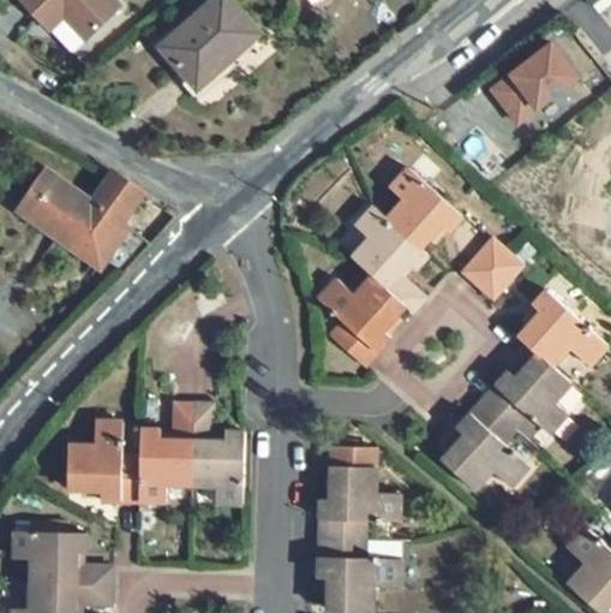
[(21,0),(47,28),(63,12),(87,37),(119,6),(113,0),(21,0)]
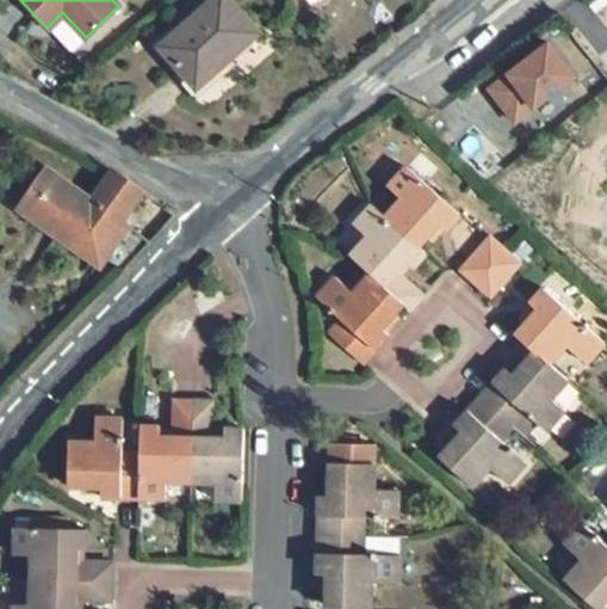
[(208,0),(158,44),(194,85),(255,30),(228,0),(208,0)]
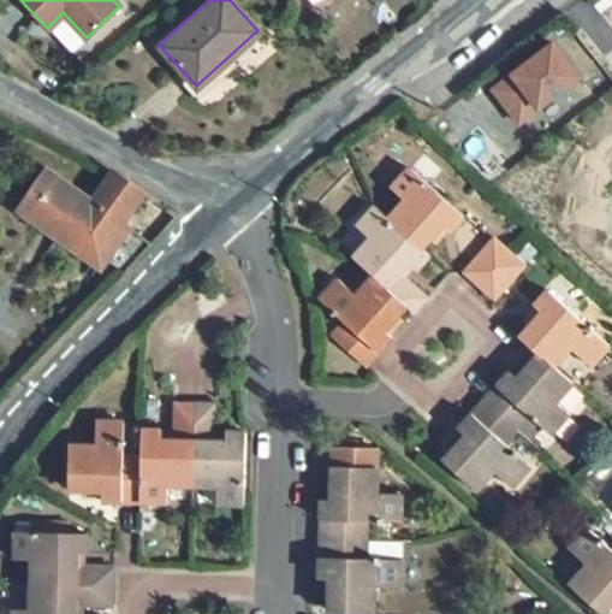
[(67,51),(78,41),(60,21),(49,29),(67,51)]
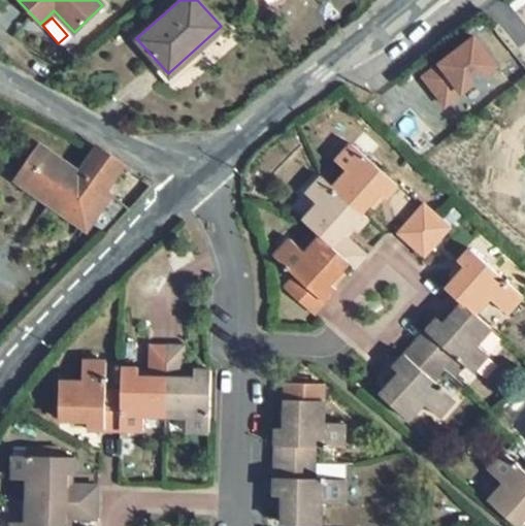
[(463,55),(457,60),(478,87),(516,57),(490,24),(458,48),(463,55)]
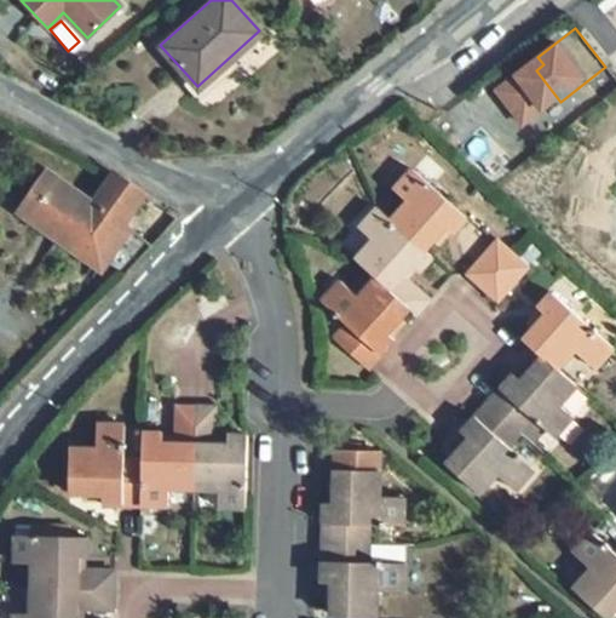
[(406,201),(389,218),(422,247),(442,225),(450,232),(464,216),(410,167),(391,189),(406,201)]
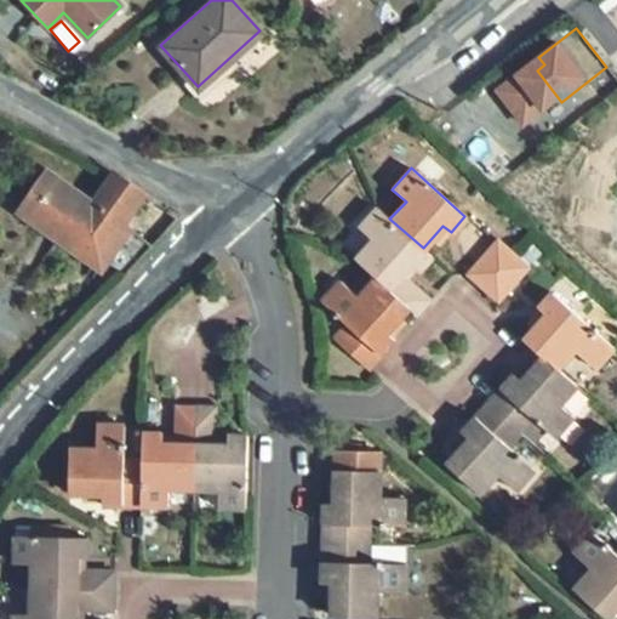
[(120,222),(142,192),(112,171),(90,203),(44,170),(15,210),(62,243),(67,237),(107,263),(121,272),(148,244),(132,231),(118,250),(106,240),(120,222)]
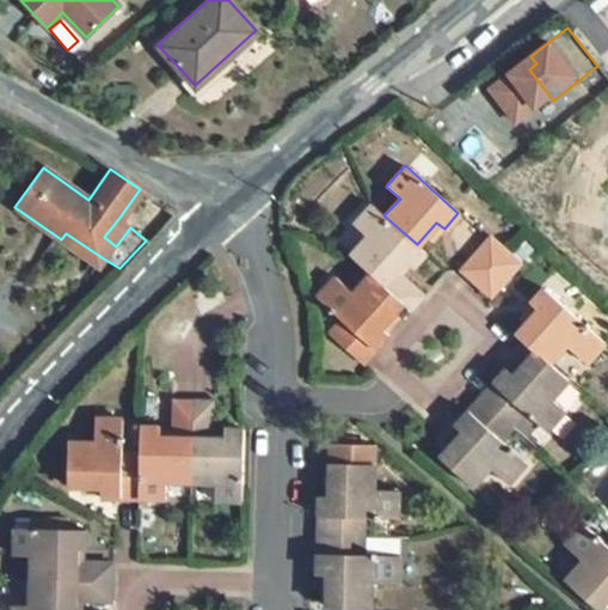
[(366,236),(348,255),(368,274),(399,304),(407,311),(421,296),(399,275),(393,270),(403,260),(407,264),(411,267),(424,251),(417,244),(384,215),(370,203),(352,224),(366,236)]
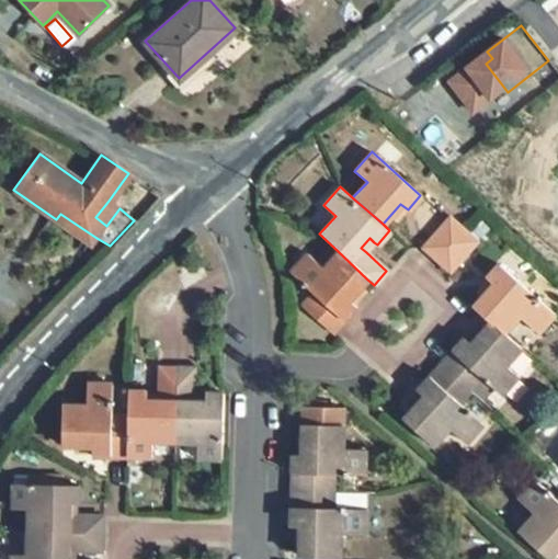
[(109,201),(95,217),(106,226),(120,208),(109,201)]
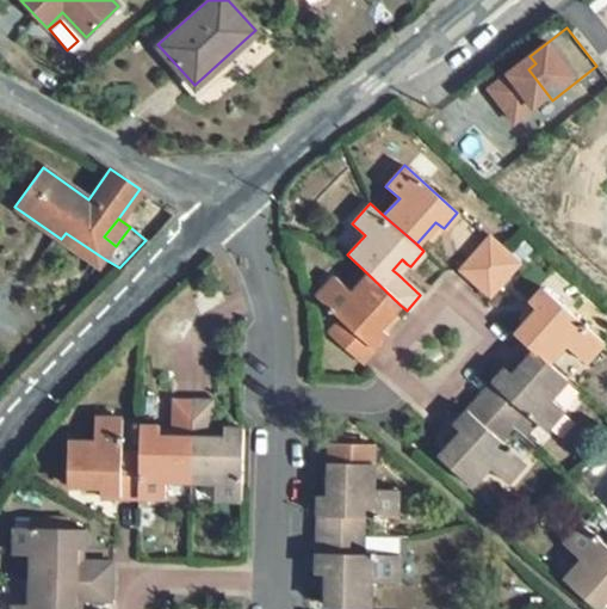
[(100,268),(105,259),(66,233),(61,239),(100,268)]
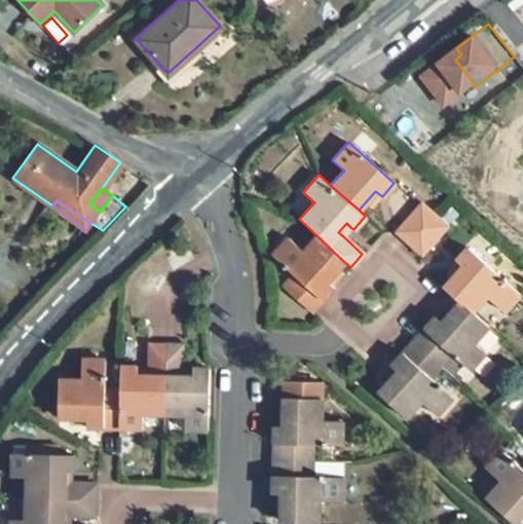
[(419,202),(394,231),(408,244),(434,215),(419,202)]
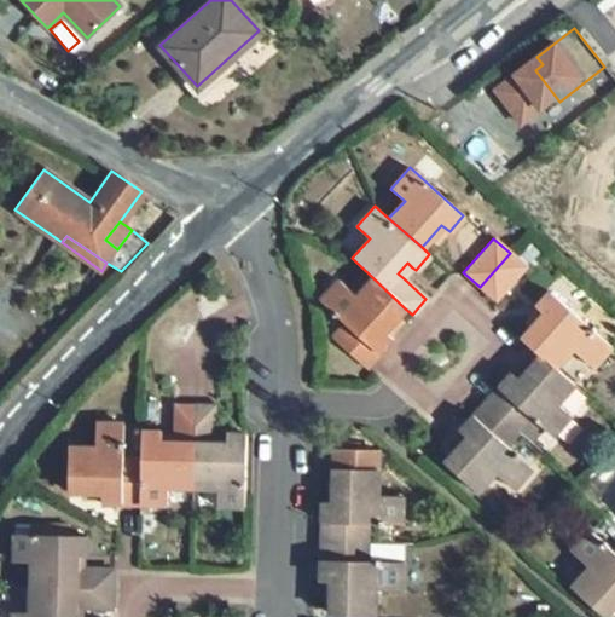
[(538,252),(527,242),(515,255),(526,265),(538,252)]
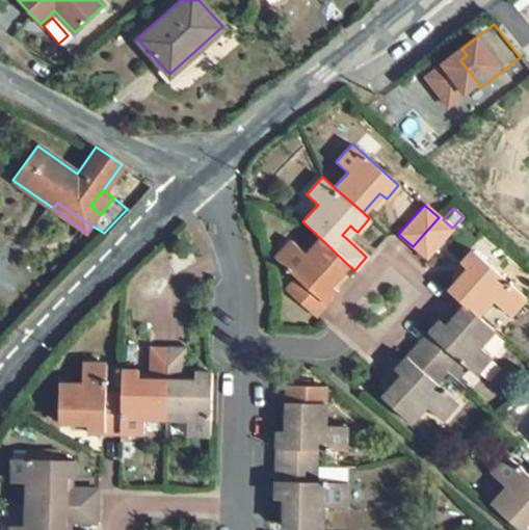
[(439,217),(413,246),(424,257),(450,228),(439,217)]
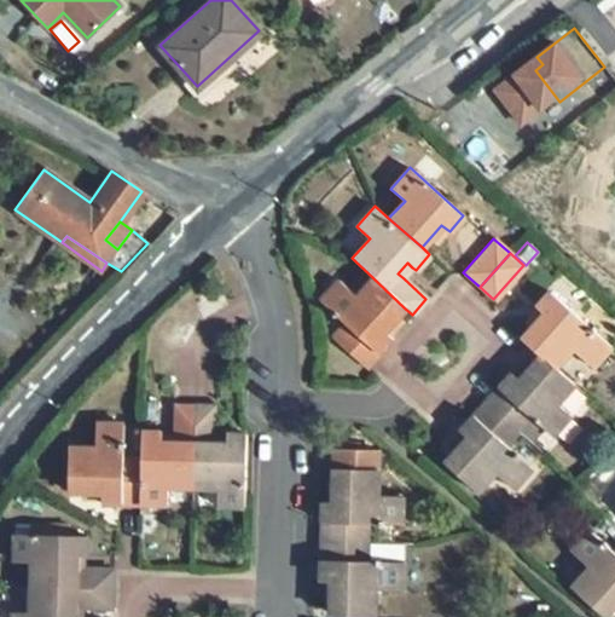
[(407,263),(398,274),(404,278),(412,267),(407,263)]
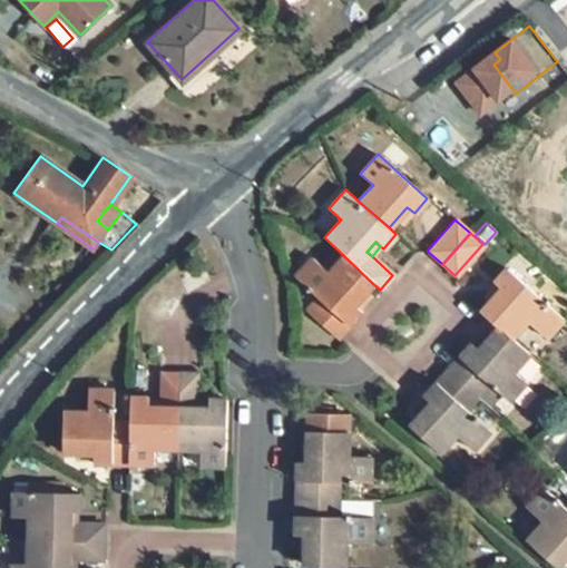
[(312,301),(304,311),(335,340),(361,311),(354,304),(372,283),(343,255),(328,272),(311,257),(293,277),(315,297),(322,303),(319,307),(312,301)]
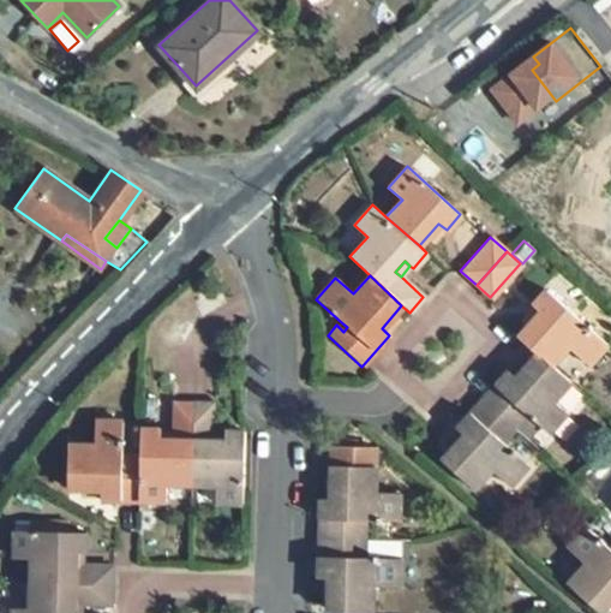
[(525,327),(516,337),(534,352),(550,364),(565,346),(587,364),(606,344),(544,290),(531,304),(538,311),(525,327)]
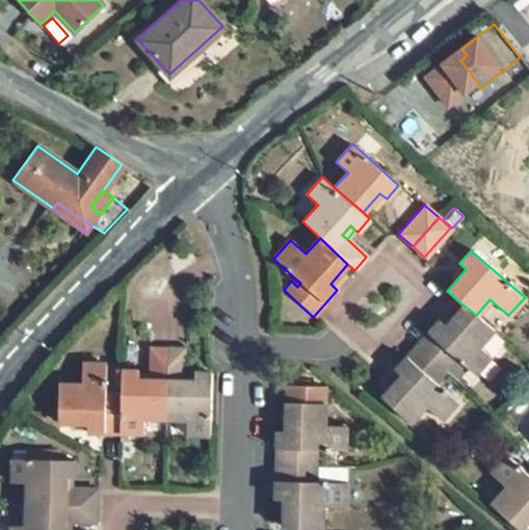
[(459,263),(447,276),(454,283),(466,269),(459,263)]
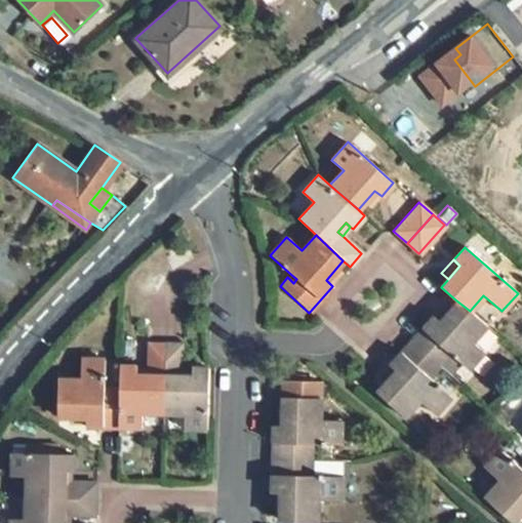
[(290,274),(287,277),(293,283),(296,279),(290,274)]
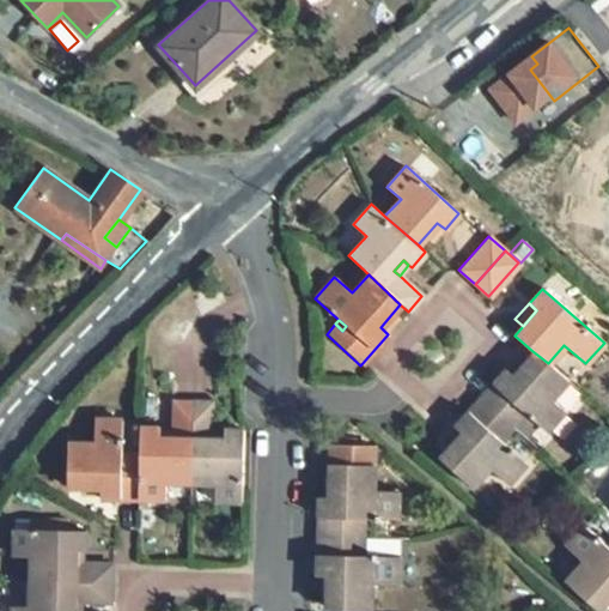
[(535,422),(544,430),(564,410),(549,399),(567,379),(548,363),(533,351),(512,375),(504,368),(480,395),(513,424),(524,412),(535,422)]
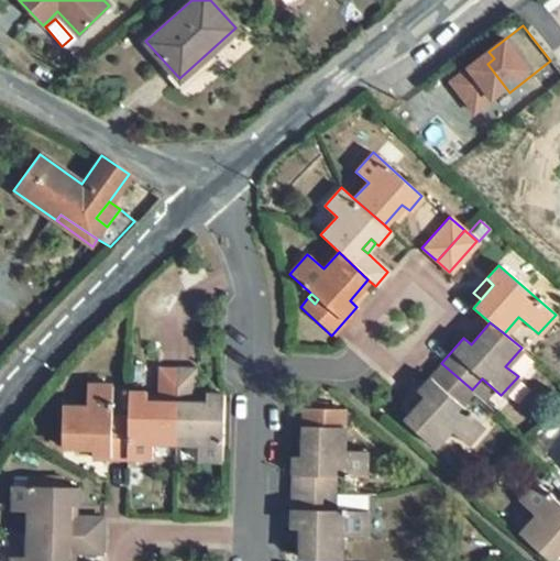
[(441,363),(416,392),(424,397),(403,420),(432,448),(448,429),(465,444),(482,425),(460,404),(453,398),(457,394),(463,399),(472,389),(441,363)]
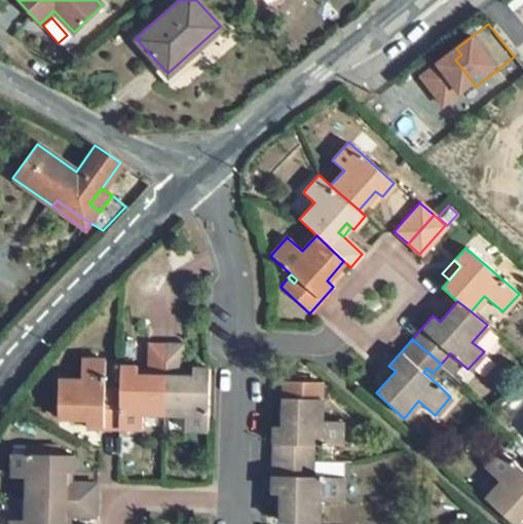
[(136,365),(119,365),(118,388),(117,426),(142,427),(142,411),(162,412),(164,342),(147,342),(146,368),(146,374),(136,374),(136,368),(136,365)]
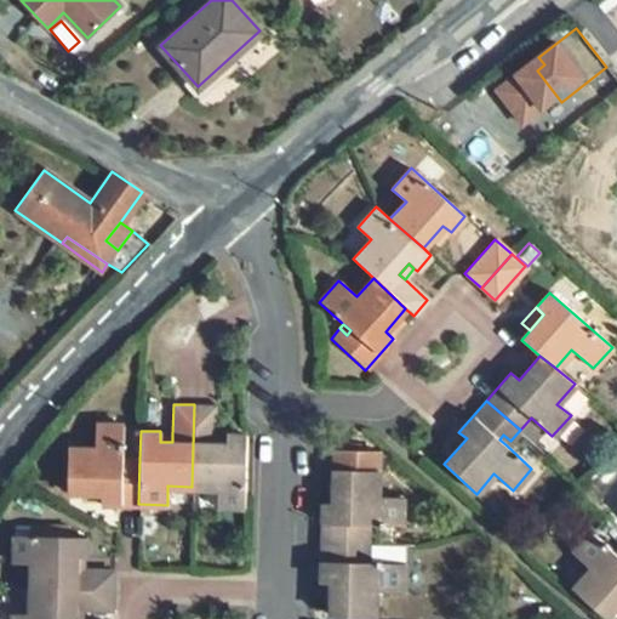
[(213,404),(194,404),(192,487),(215,488),(215,505),(244,507),(246,433),(224,432),(224,436),(224,443),(212,443),(212,436),(213,404)]
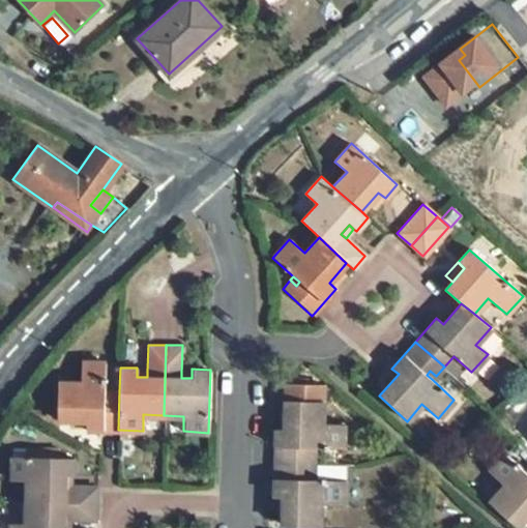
[(454,356),(444,367),(454,375),(463,364),(454,356)]
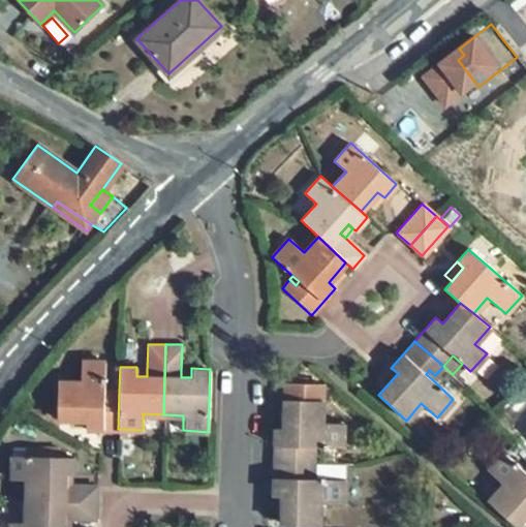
[(105,361),(80,360),(79,381),(56,380),(56,419),(85,420),(85,428),(118,429),(119,391),(110,390),(110,397),(104,397),(104,389),(105,361)]
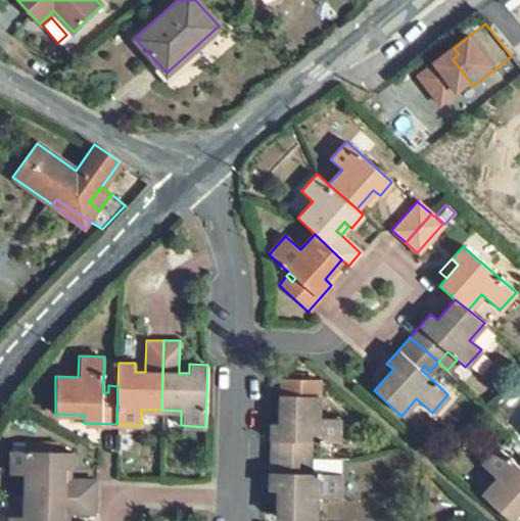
[(424,366),(421,370),(427,375),(430,371),(424,366)]
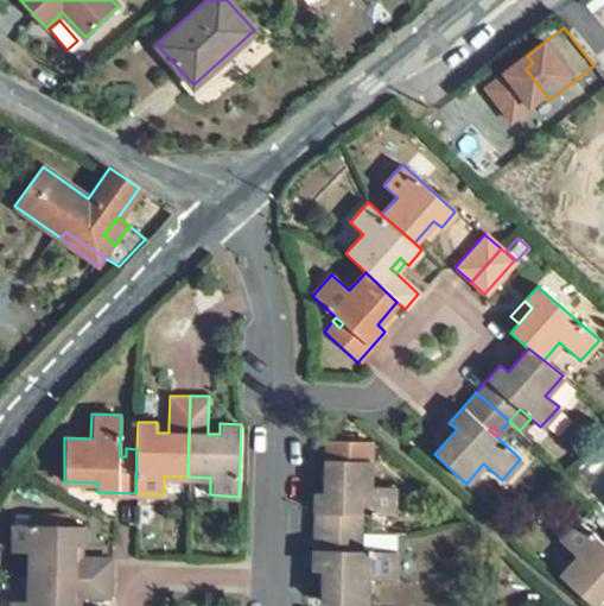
[(368,486),(369,460),(369,444),(364,441),(326,440),(325,459),(325,492),(315,492),(316,530),(357,531),(358,519),(358,513),(392,515),(393,487),(368,486)]
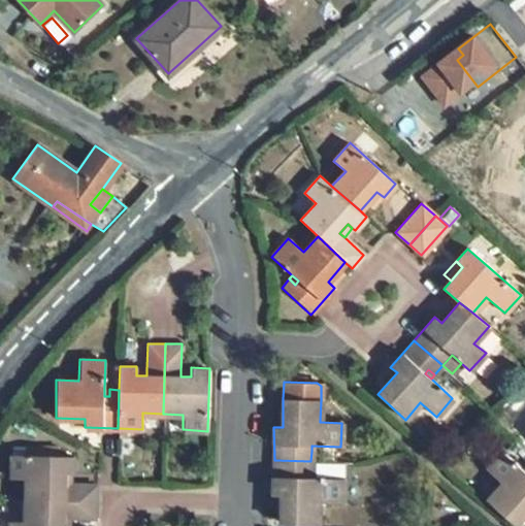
[(501,484),(486,500),(514,525),(524,513),(524,472),(524,471),(501,452),(486,469),(501,484)]
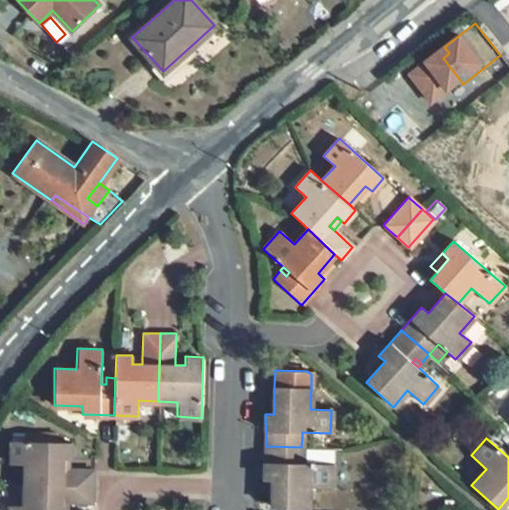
[(70,441),(10,439),(9,463),(25,463),(23,483),(92,486),(92,469),(67,469),(61,469),(61,457),(67,458),(69,458),(70,441)]
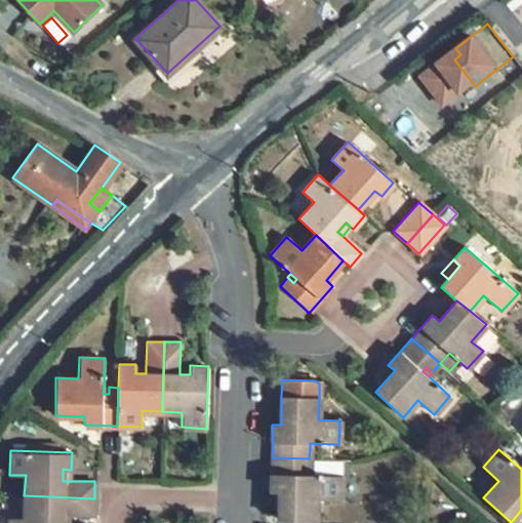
[(309,458),(273,457),(271,492),(280,491),(279,521),(316,521),(316,499),(340,499),(340,475),(309,474),(309,458)]
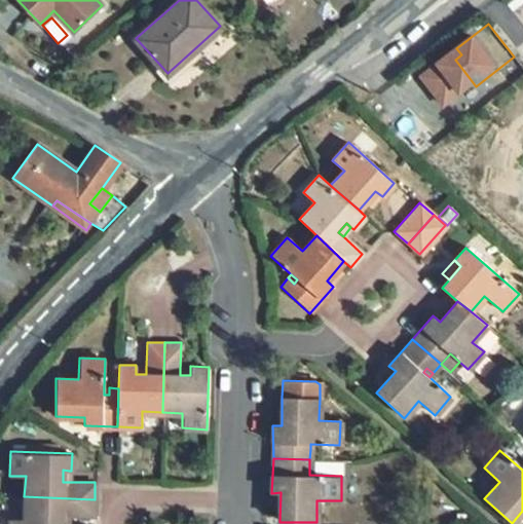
[(95,499),(24,496),(24,518),(8,517),(8,523),(61,523),(62,514),(68,514),(94,515),(95,499)]
